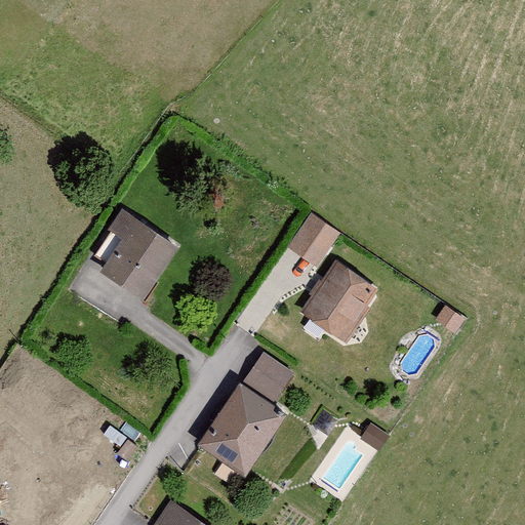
[(318,208),(289,248),(317,267),(345,227),(318,208)]
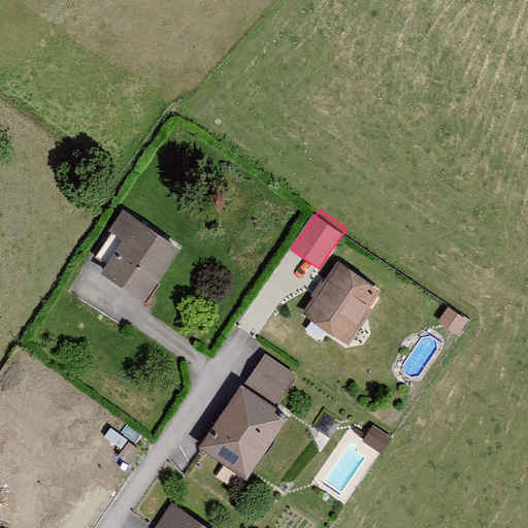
[(126,213),(96,258),(107,265),(101,274),(145,303),(180,251),(126,213)]
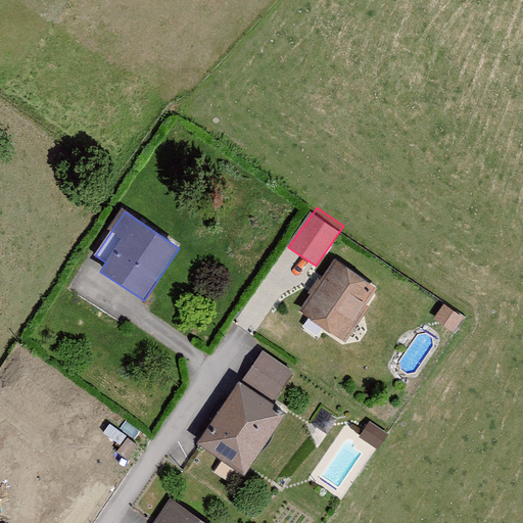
[(335,262),(301,310),(343,339),(377,290),(335,262)]
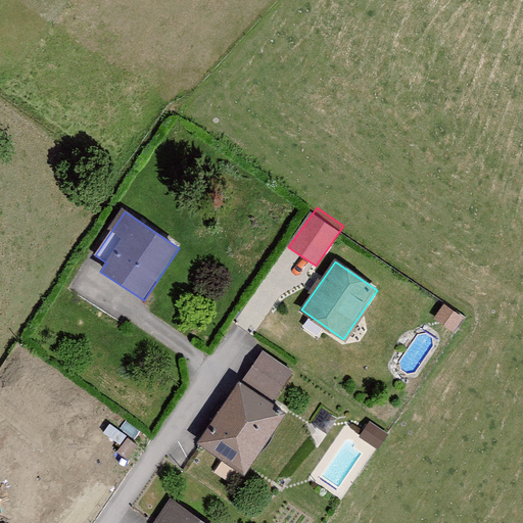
[(295,371),(262,349),(200,443),(247,473),(286,413),(274,405),(295,371)]
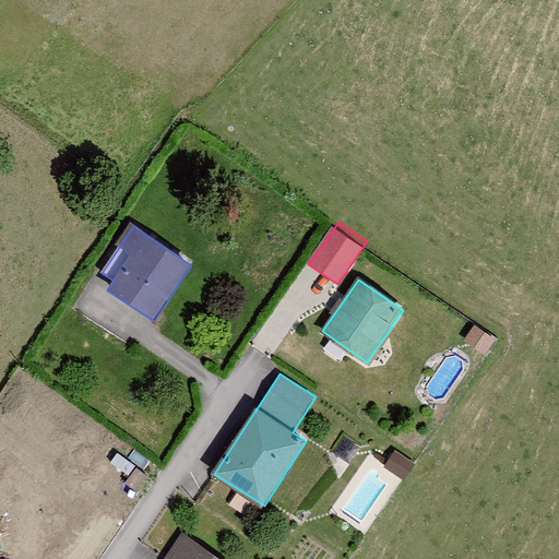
[(219,558),(181,533),(163,558),(219,558)]
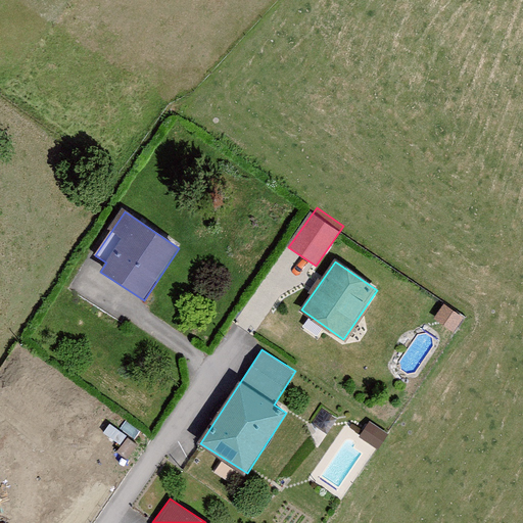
All buildings are outlined.
